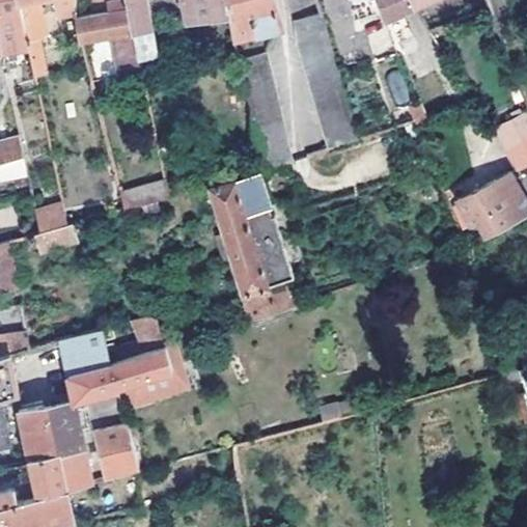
[(0,49),(1,54),(27,49),(17,0),(0,0),(0,49)]
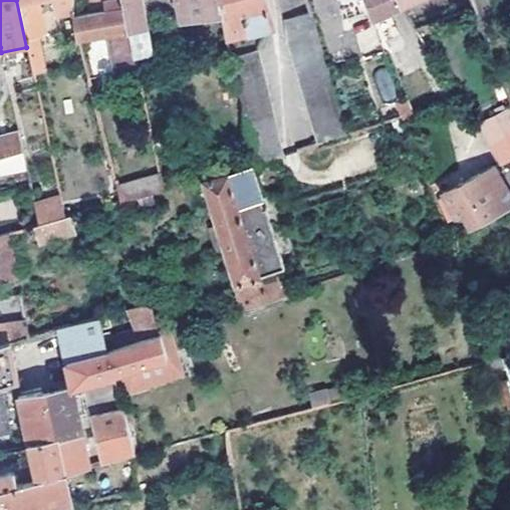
[(16,0),(26,47),(27,52),(77,41),(71,18),(70,2),(71,1),(71,0),(16,0)]
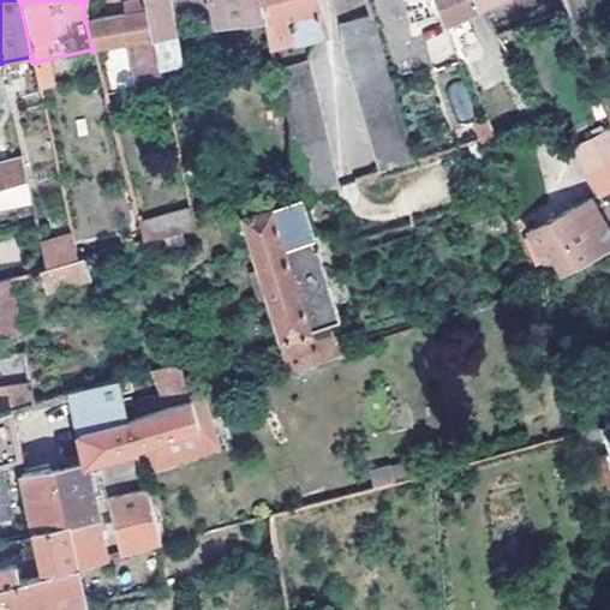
[(151,37),(143,0),(135,0),(121,3),(137,93),(163,88),(151,37)]
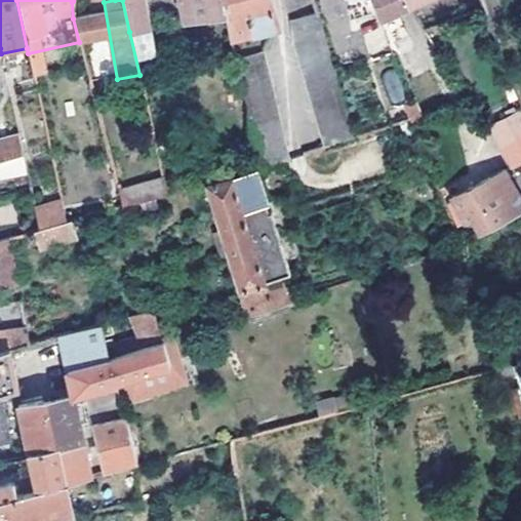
[(122,0),(129,32),(150,29),(144,0),(122,0)]
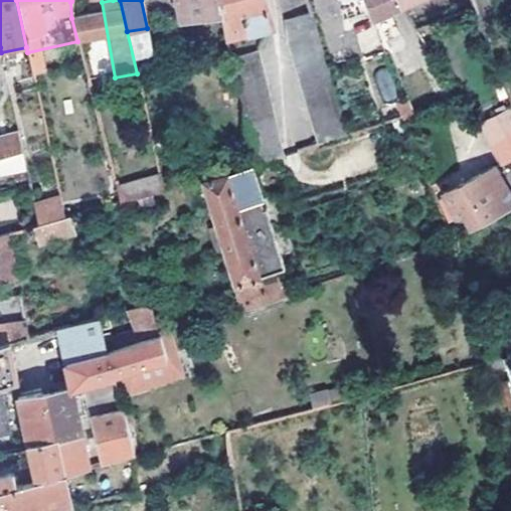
[(217,0),(176,0),(182,23),(221,15),(217,0)]
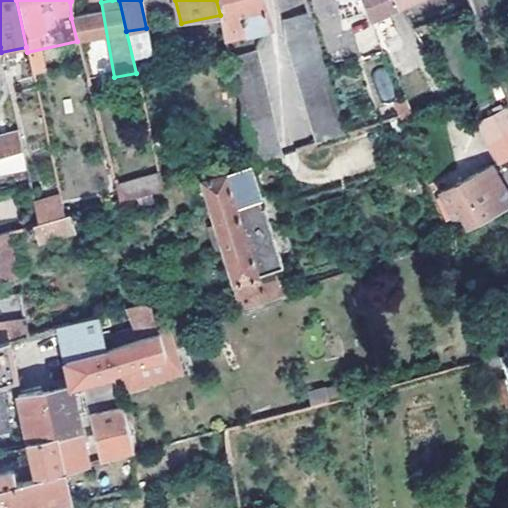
[(216,0),(220,15),(225,36),(270,24),(263,0),(216,0)]
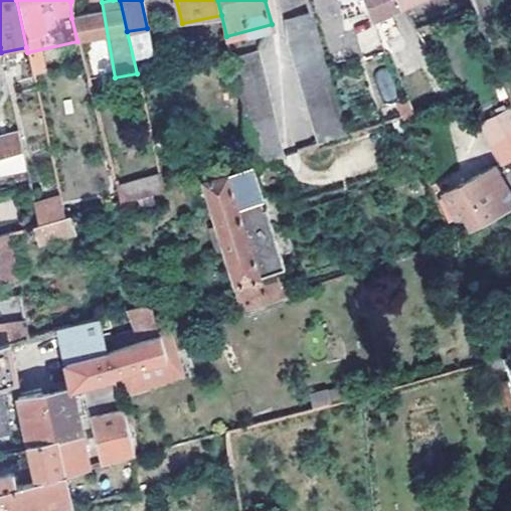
[(362,0),(368,17),(385,12),(380,0),(362,0)]
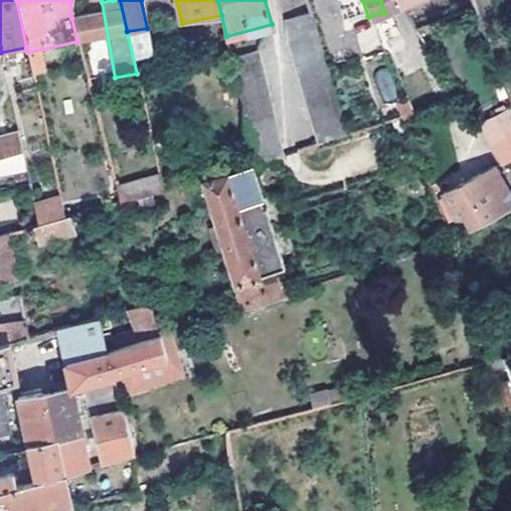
[(380,0),(385,12),(397,7),(394,0),(380,0)]
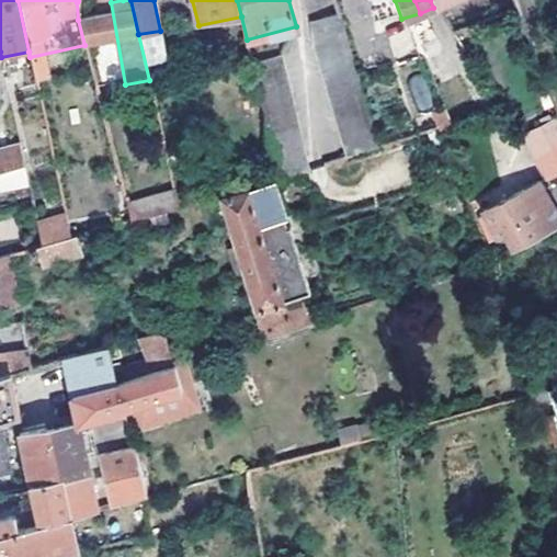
[(311,22),(315,47),(345,156),(376,146),(334,14),(311,22)]
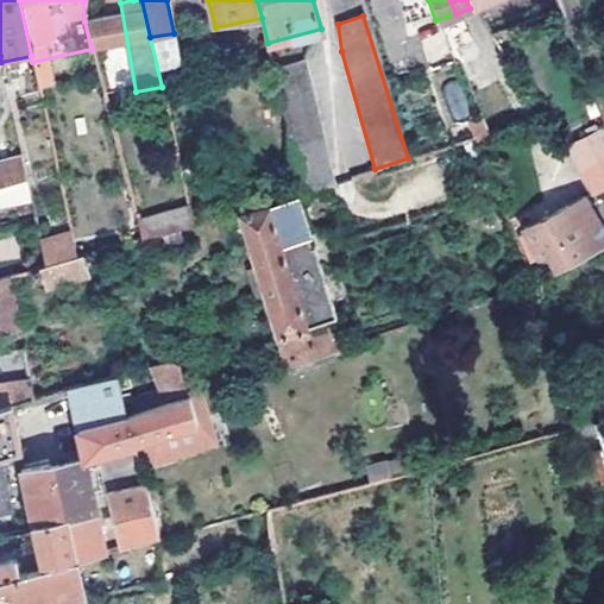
[(85,21),(92,49),(112,44),(107,18),(85,21)]
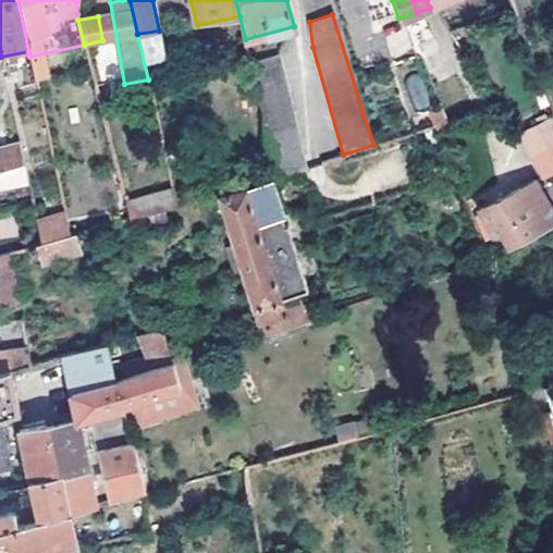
[(275,177),(305,168),(278,54),(249,62),(275,177)]
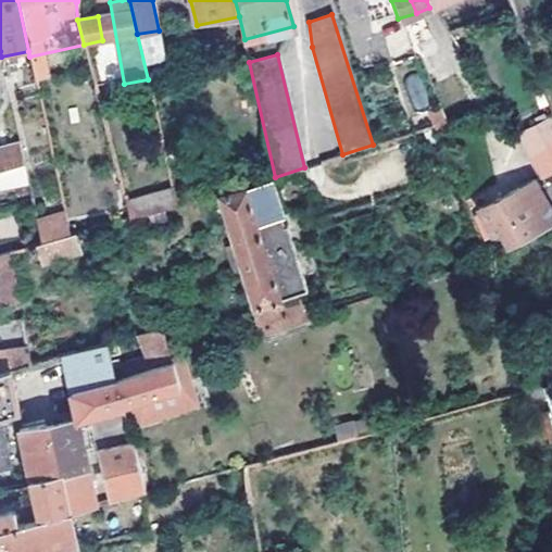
[(412,77),(398,84),(412,113),(426,107),(412,77)]
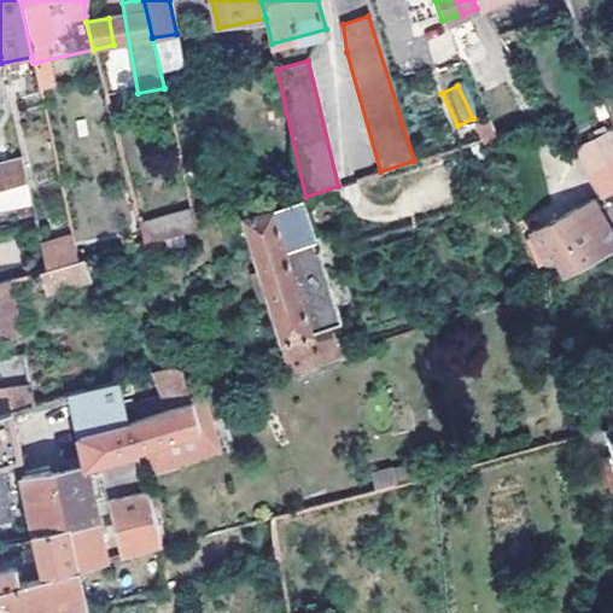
[(612,134),(566,159),(594,205),(612,197),(612,134)]
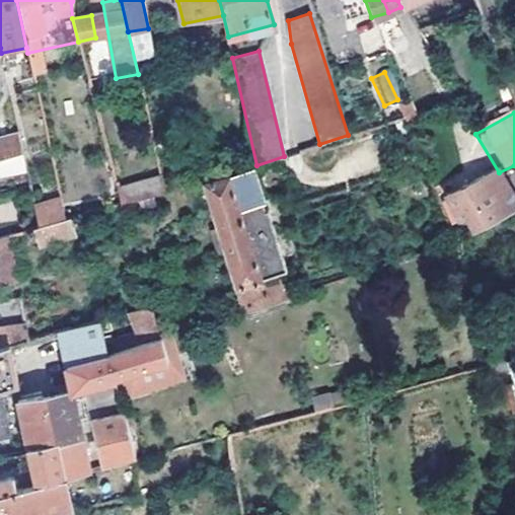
[(0,158),(21,155),(17,135),(0,137),(0,158)]
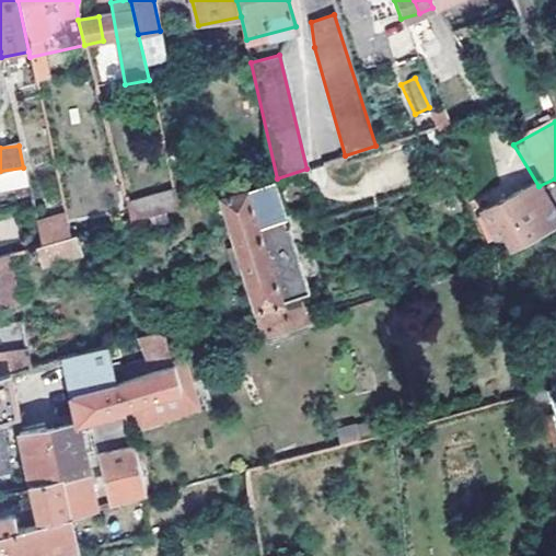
[(23,168),(0,171),(0,190),(21,188),(22,203),(31,201),(23,168)]
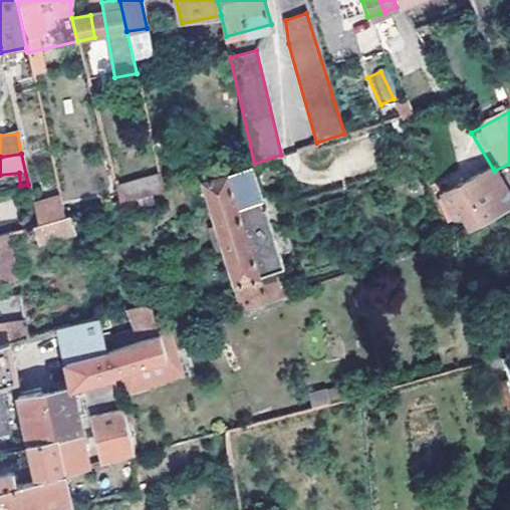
[(270,272),(259,276),(238,205),(263,198),(251,164),(232,171),(203,180),(240,311),(289,295),(284,283),(275,285),(270,272)]
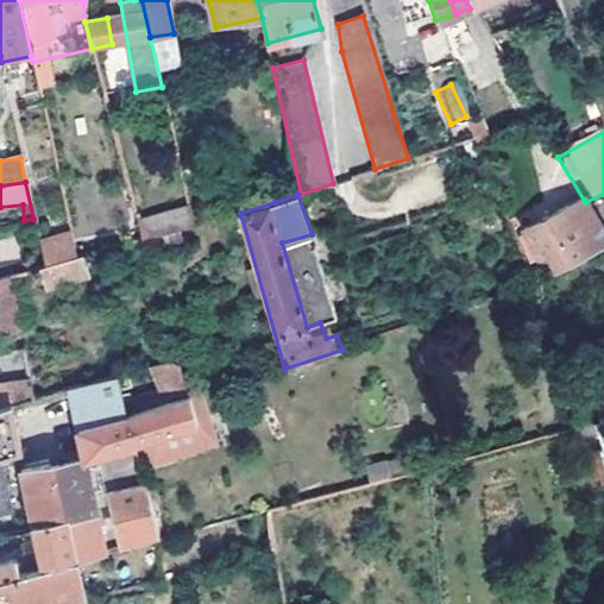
[(535,265),(548,260),(555,277),(603,251),(603,236),(585,202),(523,230),(535,258),(533,259),(535,265)]
